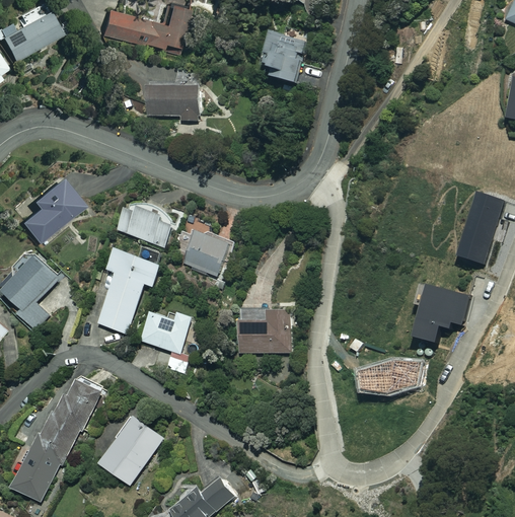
[(512,0),(504,19),(514,23),(514,0),(512,0)]
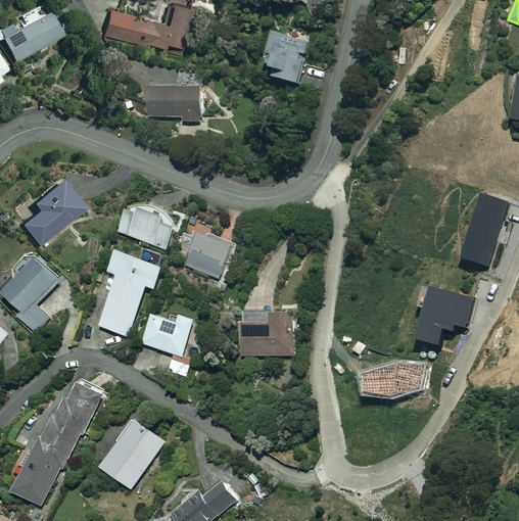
[(176,45),(184,7),(167,3),(162,21),(105,8),(99,33),(158,46),(159,42),(176,45)]
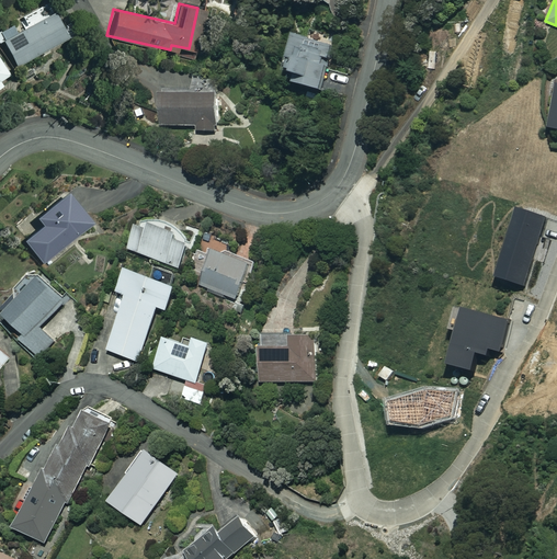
[(8,22),(0,26),(0,44),(12,64),(63,35),(47,9),(12,29),(8,22)]
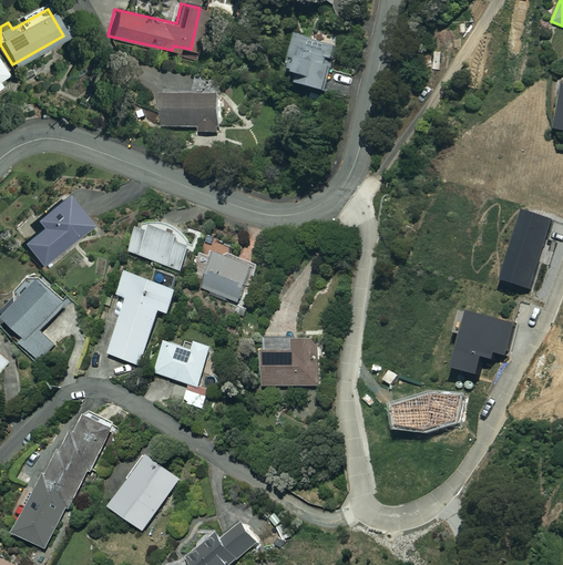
[(335,44),(292,34),(284,71),(296,73),(294,84),(324,91),(335,44)]
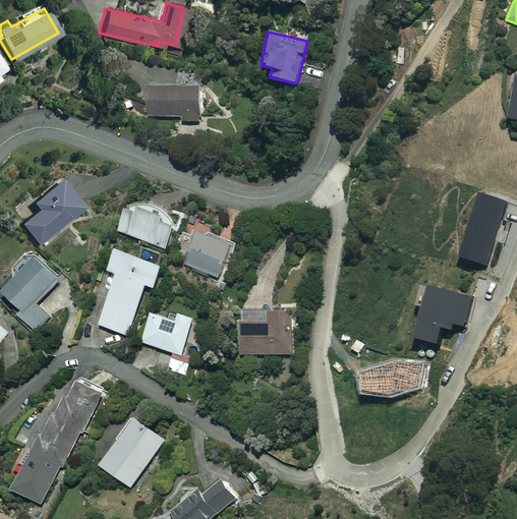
[(507,118),(516,119),(516,78),(514,78),(507,118)]
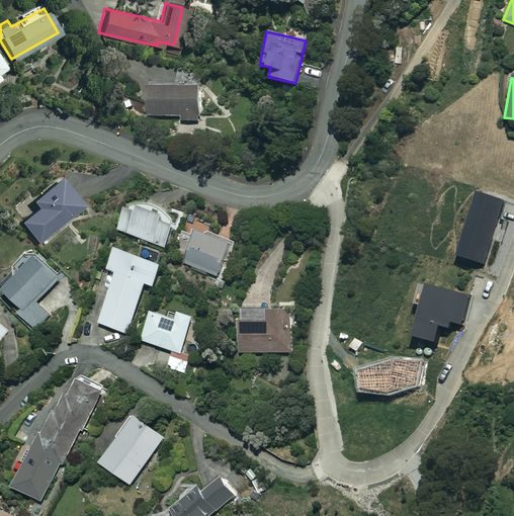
[(196,86),(145,87),(146,115),(178,114),(178,119),(197,119),(196,86)]
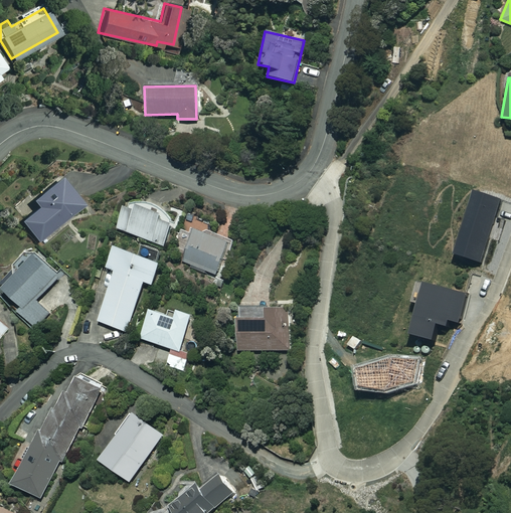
[(79,202),(55,172),(27,195),(34,204),(17,218),(34,239),(79,202)]
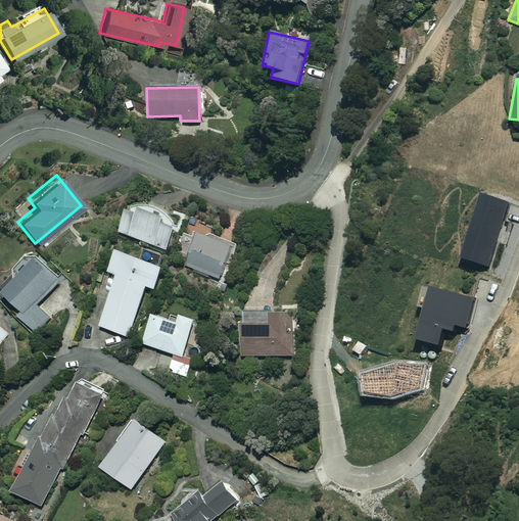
[(135,212),(126,209),(118,231),(164,248),(172,227),(161,223),(162,219),(137,208),(135,212)]
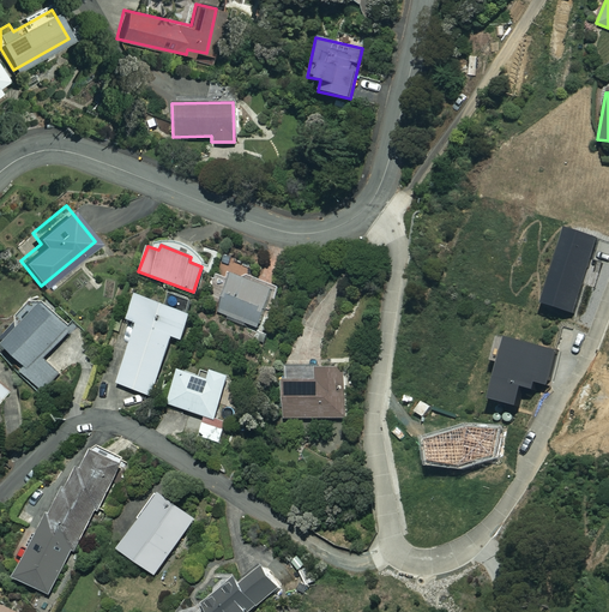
[(269,287),(228,273),(213,312),(254,327),(269,287)]
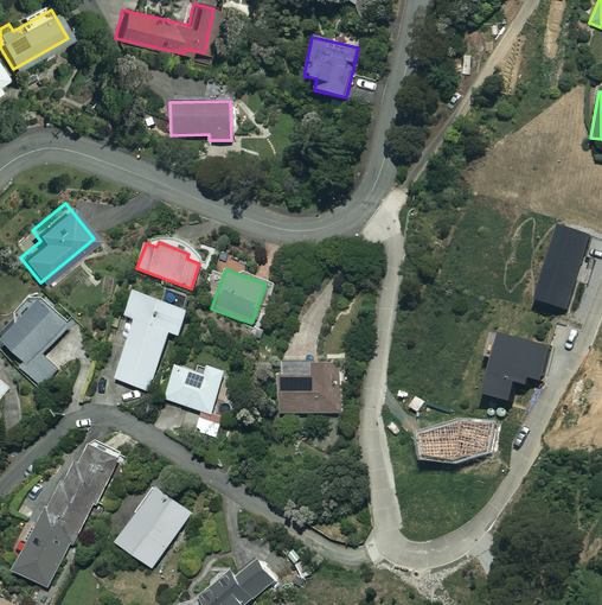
[(186,311),(134,291),(125,316),(134,319),(113,377),(146,390),(168,331),(178,335),(186,311)]
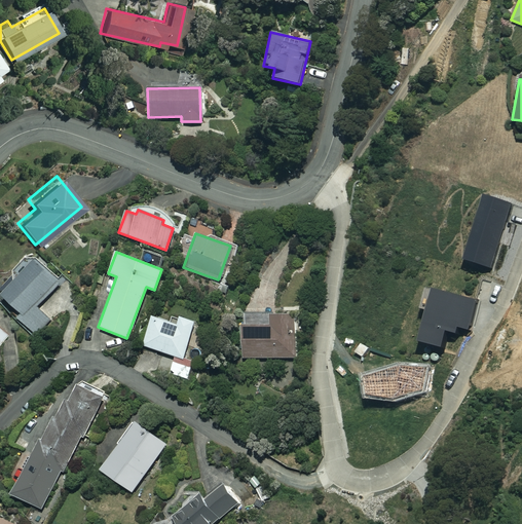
[(57,283),(34,261),(28,267),(22,261),(0,284),(0,293),(21,312),(16,316),(33,333),(48,319),(35,305),(57,283)]
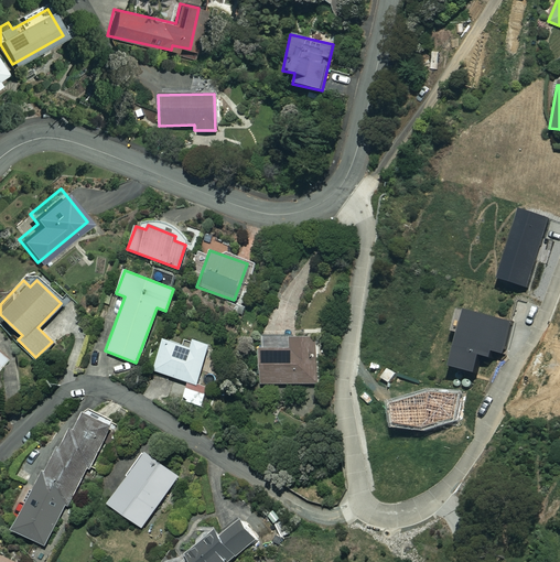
[(314,336),(288,336),(288,341),(257,341),(258,382),(314,382),(314,336)]
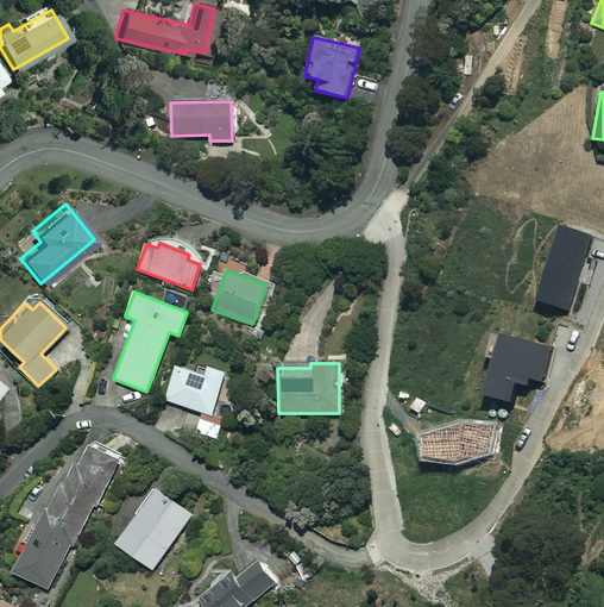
[(203,376),(175,367),(164,399),(209,414),(215,399),(220,400),(225,387),(219,386),(224,373),(207,368),(203,376)]
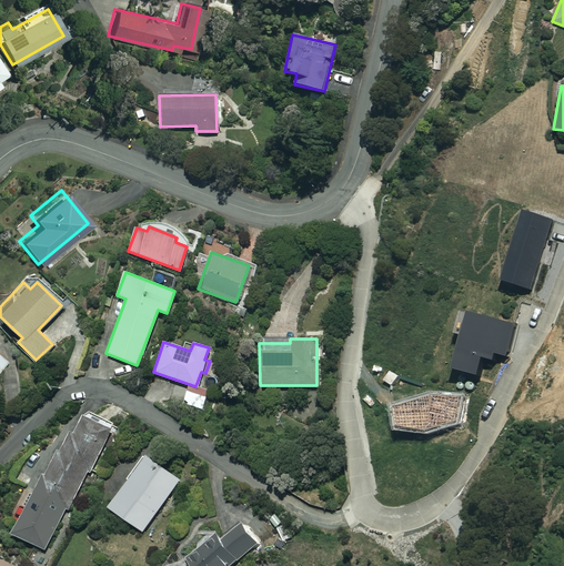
[(203,395),(184,390),(180,404),(199,410),(203,395)]
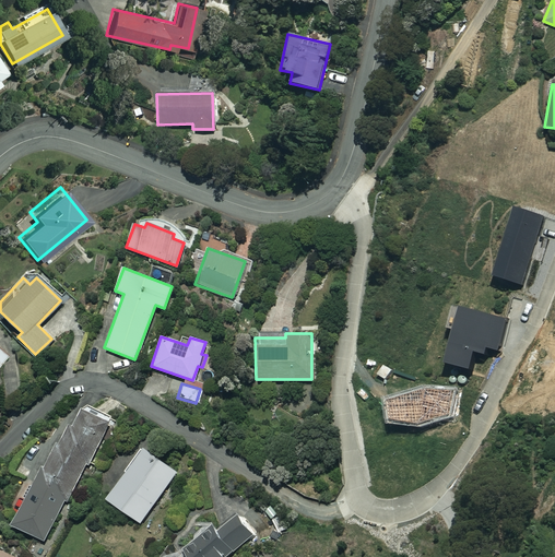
[(108,422),(80,406),(67,430),(65,429),(12,524),(42,541),(108,422)]
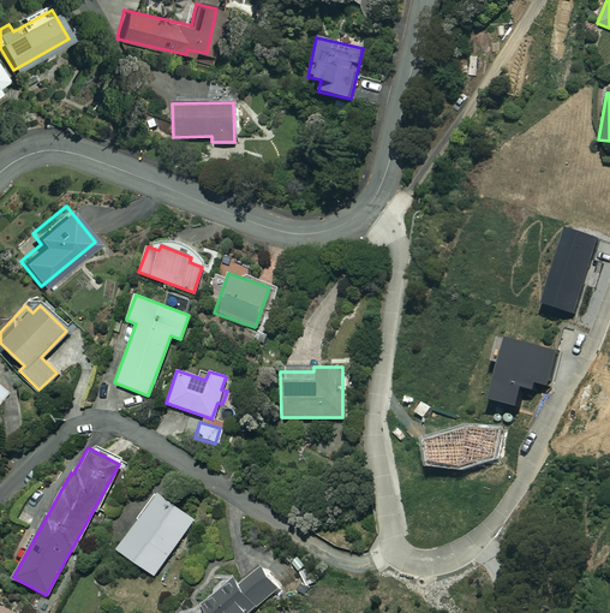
[(193,518),(156,491),(136,518),(138,519),(117,549),(153,575),(193,518)]
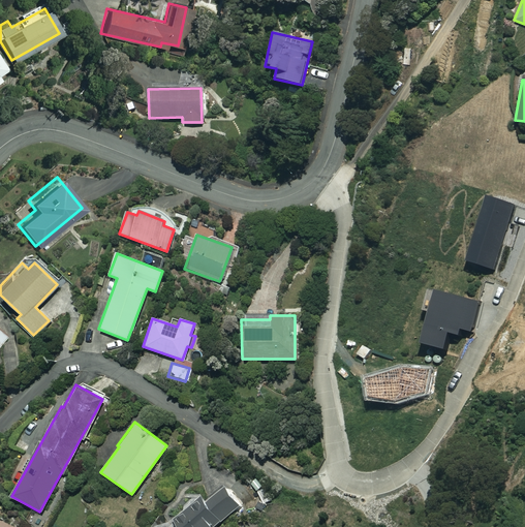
[(209,526),(238,504),(223,487),(205,502),(201,497),(172,521),(176,526),(209,526)]
